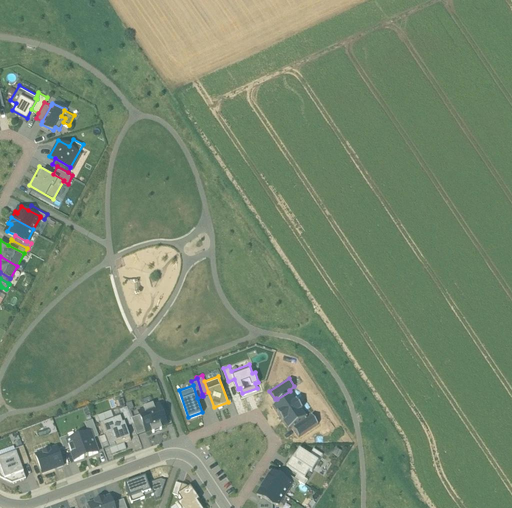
[(290,391),(277,399),(272,403),(277,410),(283,419),(288,427),(293,423),(294,425),(293,426),(298,434),(318,421),(312,413),(306,416),(305,415),(307,414),(302,407),(296,397),(296,398),(291,390),(290,391)]
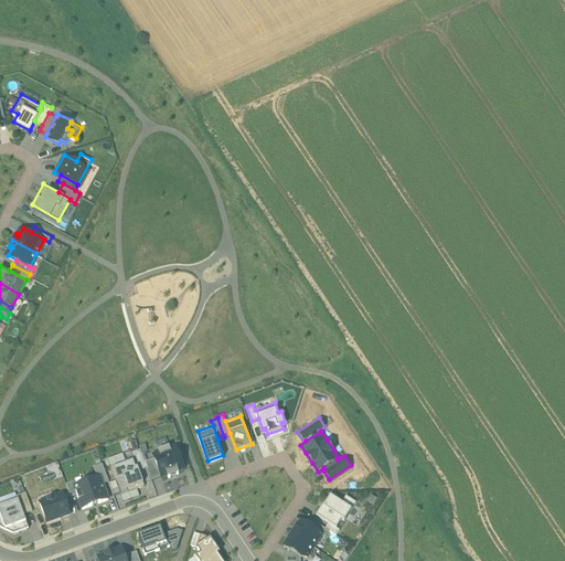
[(155,455),(161,474),(161,475),(168,473),(169,475),(179,470),(178,469),(184,466),(176,444),(169,446),(169,444),(159,447),(159,450),(153,452),(155,455)]
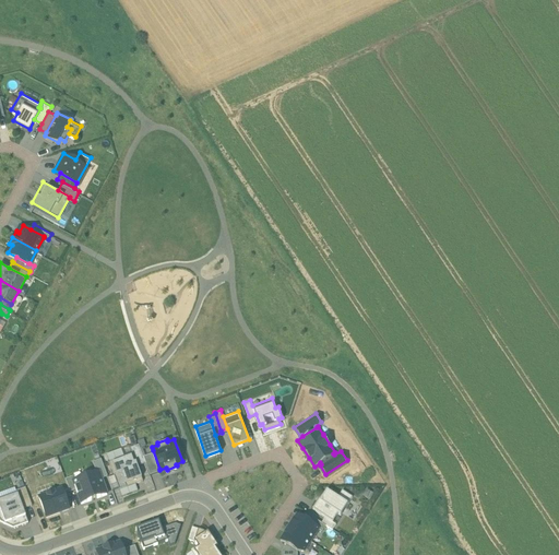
[(130,445),(132,451),(133,451),(138,463),(145,460),(143,453),(139,441),(130,445)]
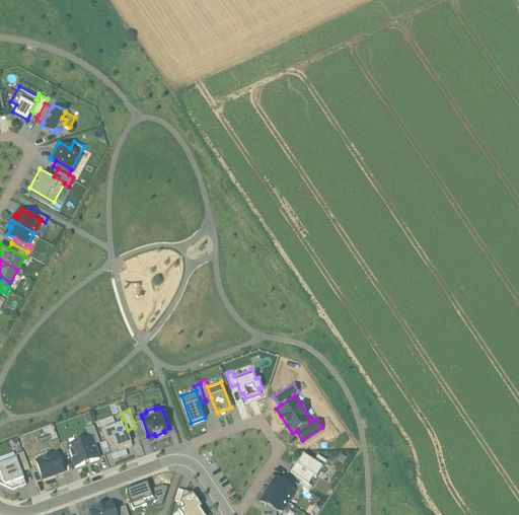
[(148,435),(142,418),(133,421),(135,427),(139,438),(148,435)]
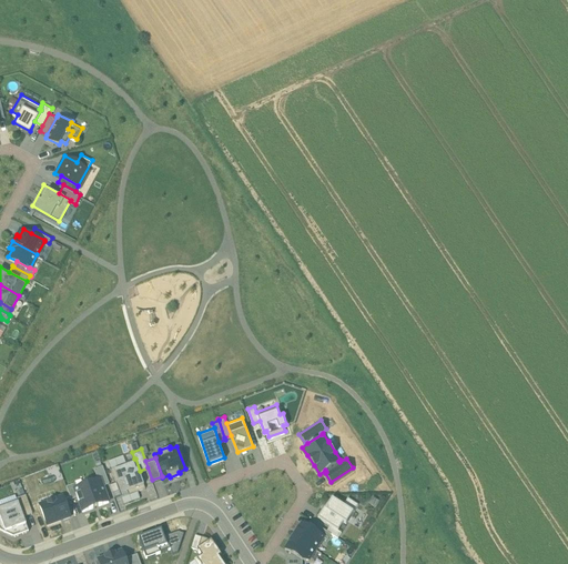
[(135,459),(134,459),(111,467),(121,495),(145,486),(140,471),(135,459)]
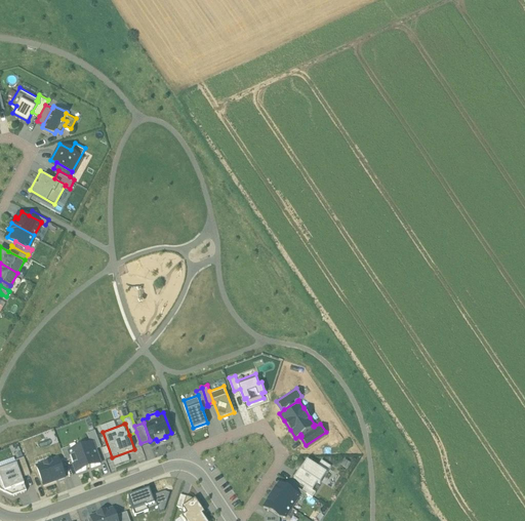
[(92,440),(95,447),(101,445),(95,428),(87,431),(90,441),(92,440)]
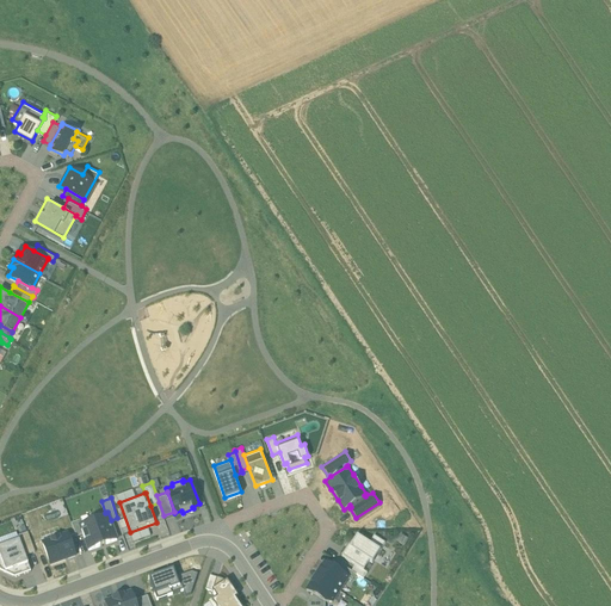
[(105,513),(97,515),(97,518),(90,521),(90,519),(82,521),(80,521),(84,531),(88,546),(117,537),(111,520),(107,512),(105,513)]
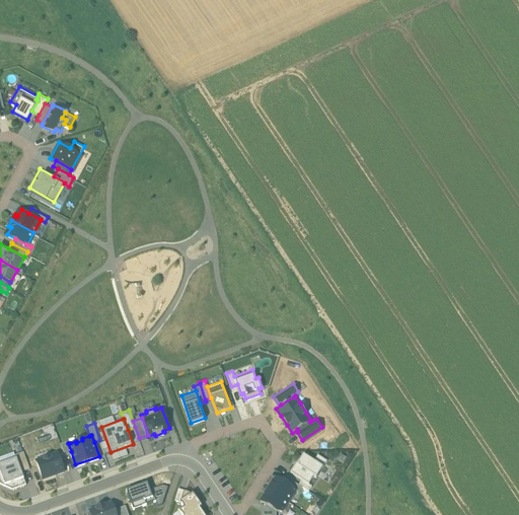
[(65,454),(71,451),(68,443),(70,443),(69,439),(61,442),(65,454)]
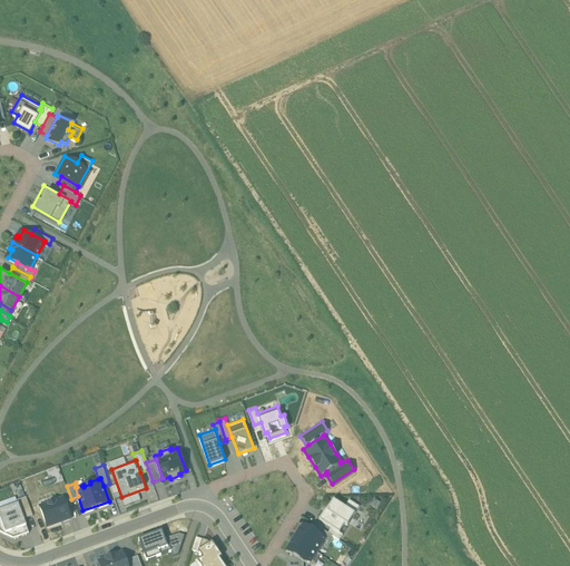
[(26,494),(17,497),(18,501),(23,516),(32,513),(26,494)]
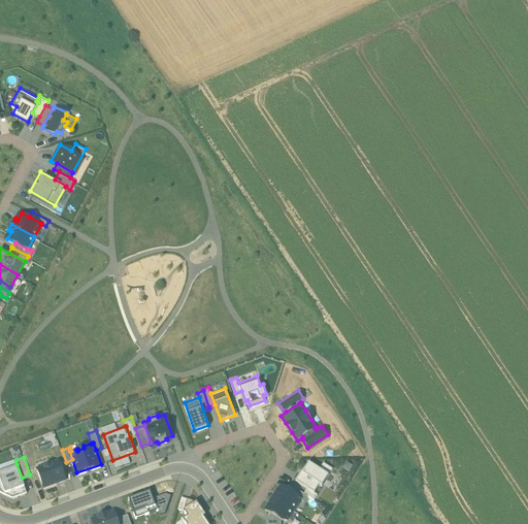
[(59,459),(37,466),(43,485),(65,477),(59,459)]
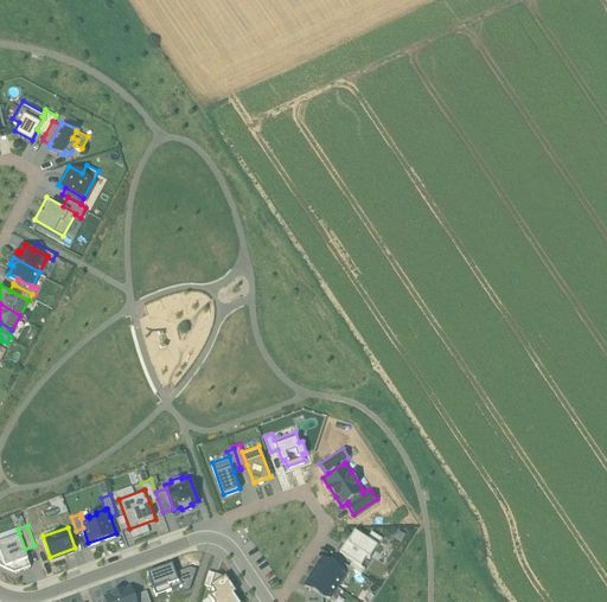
[(366,537),(355,529),(347,539),(346,538),(339,549),(353,558),(362,563),(368,554),(370,556),(377,544),(366,537)]
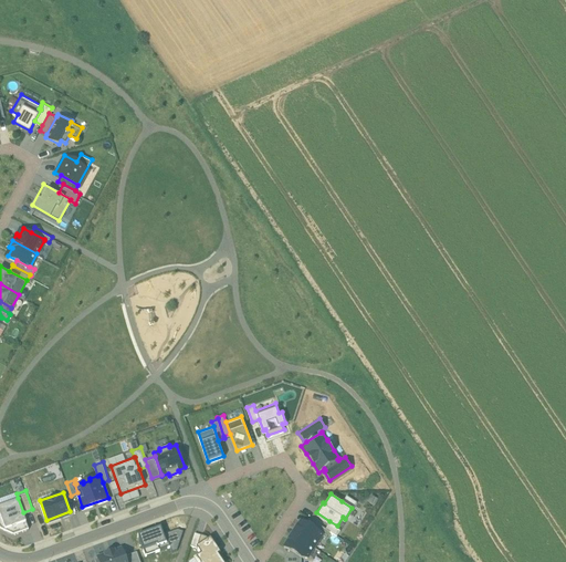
[(346,493),(342,501),(352,508),(357,500),(346,493)]
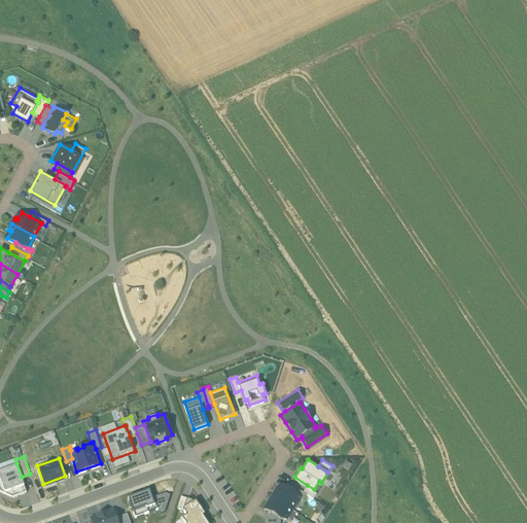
[(22,477),(16,463),(0,468),(0,488),(0,489),(12,495),(27,490),(22,477)]
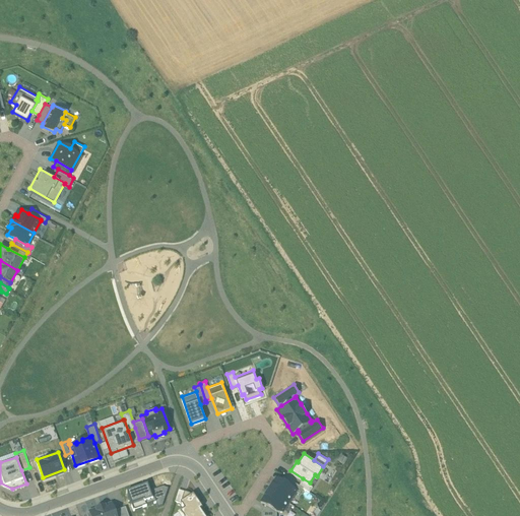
[(284,481),(276,475),(268,488),(288,501),(297,490),(297,489),(284,481)]
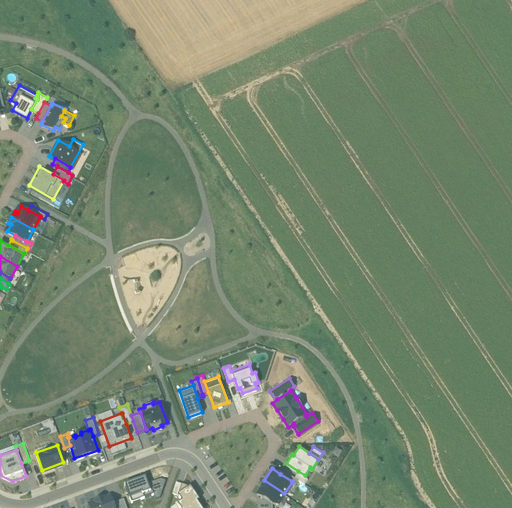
[(294,476),(283,469),(280,474),(292,481),(292,482),(295,484),(298,478),(294,476)]
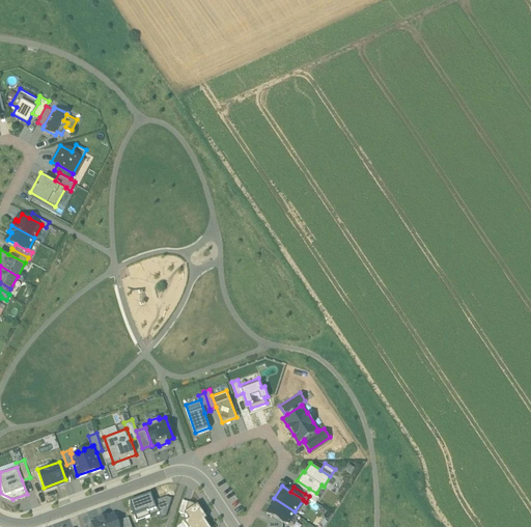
[(316,493),(309,489),(305,494),(309,496),(315,500),(319,495),(316,493)]
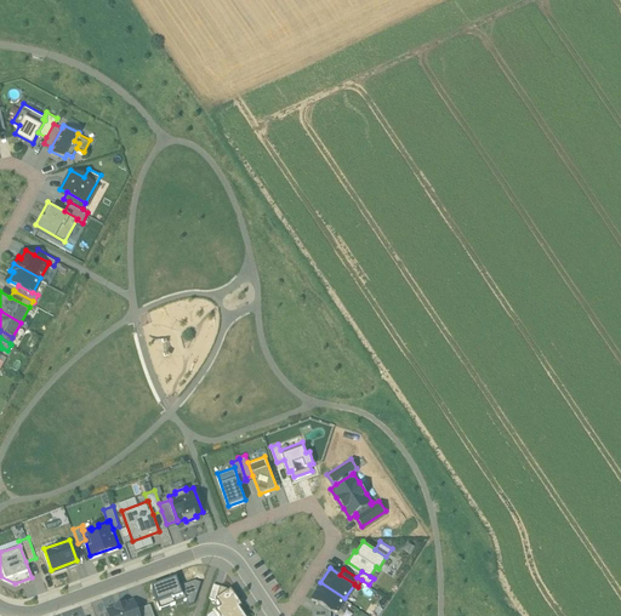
[(178,574),(151,583),(159,606),(187,597),(189,603),(194,600),(200,579),(195,577),(182,582),(178,574)]
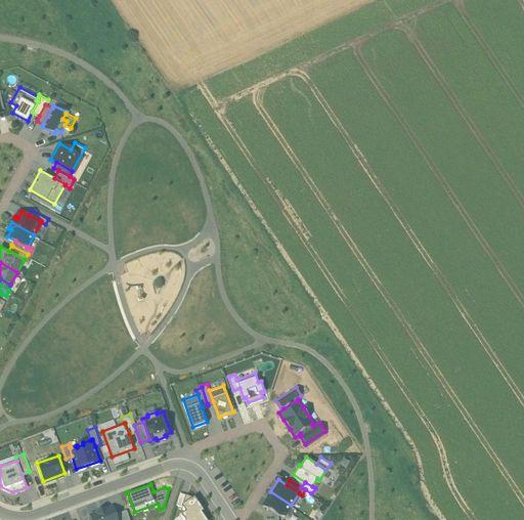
[(179,513),(183,519),(186,519),(204,509),(194,495),(193,496),(191,494),(180,490),(176,503),(182,504),(185,509),(179,513)]
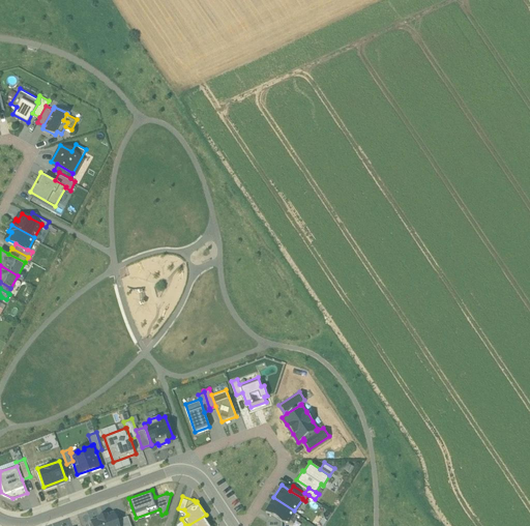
[(294,510),(273,497),(266,508),(271,513),(283,520),(289,520),(294,510)]
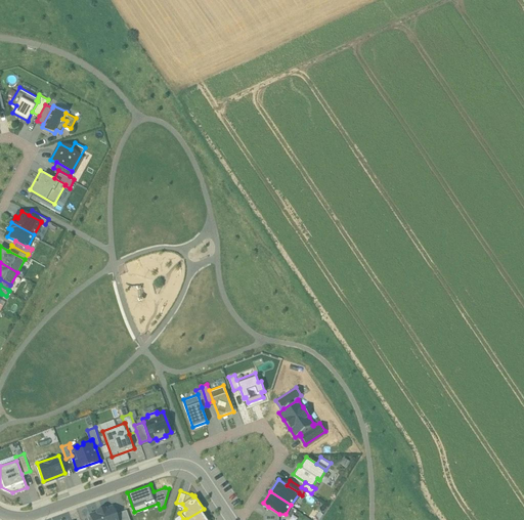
[(113,505),(90,513),(93,519),(118,519),(115,512),(113,505)]
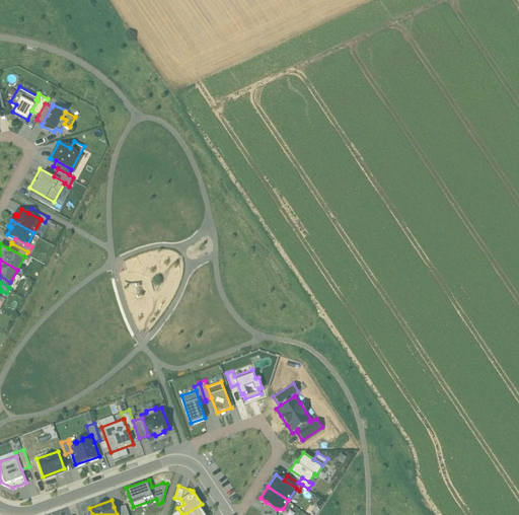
[(277,509),(266,502),(262,509),(262,514),(277,514),(277,509)]
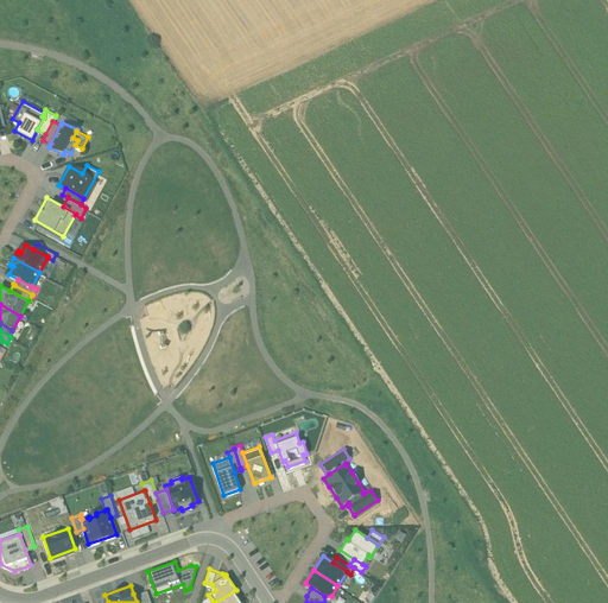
[(151,602),(147,589),(133,594),(137,602),(151,602)]
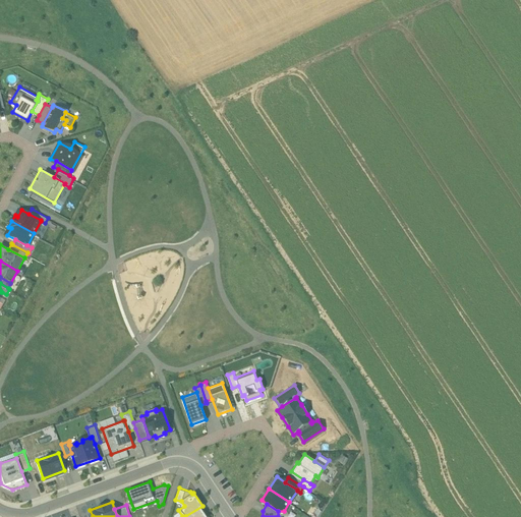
[(210,516),(203,506),(185,516),(210,516)]
